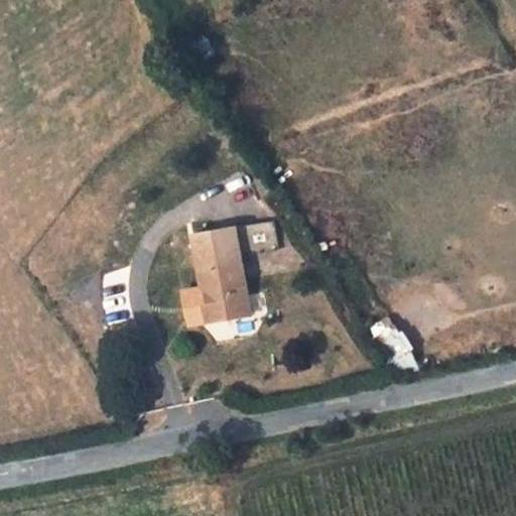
[(249,222),(252,250),(276,248),(273,220),(249,222)]
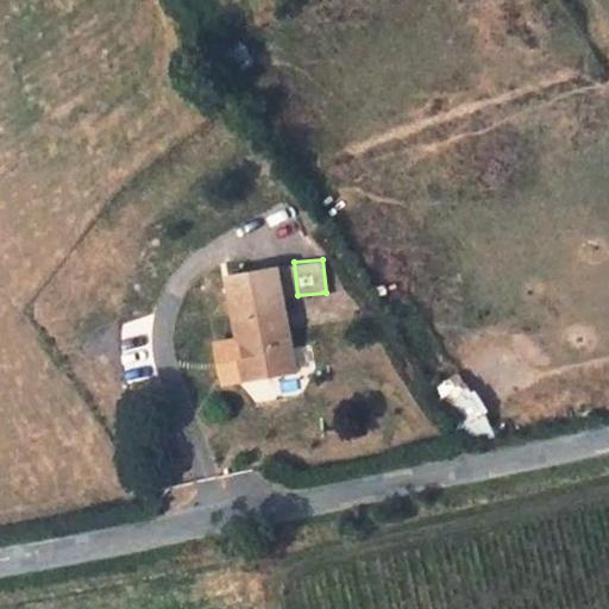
[(297,370),(280,268),(228,276),(239,340),(249,339),(255,378),(297,370)]
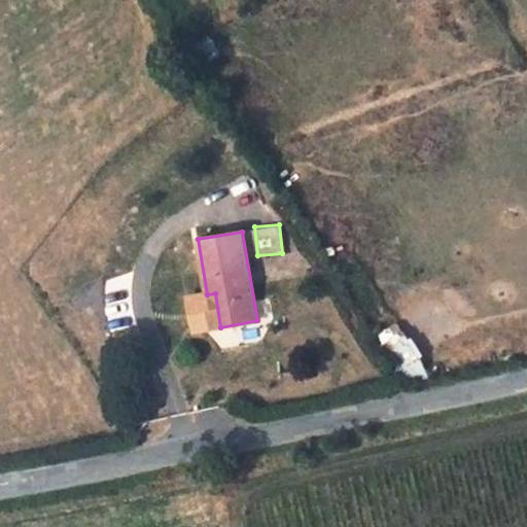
[(220,327),(215,293),(207,294),(213,328),(220,327)]
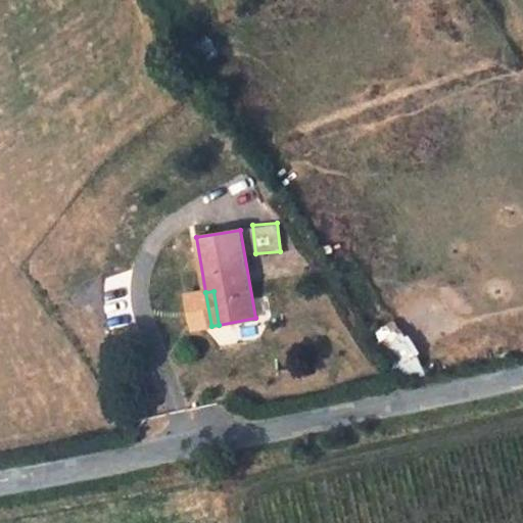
[(395,320),(376,331),(381,339),(400,328),(395,320)]
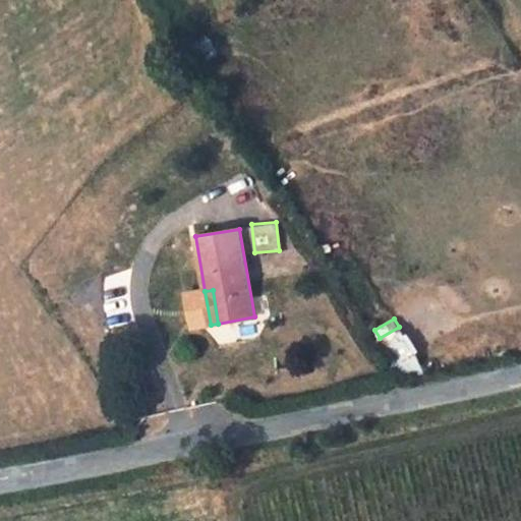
[(415,354),(417,353),(400,326),(399,327),(380,338),(379,338),(386,350),(395,365),(415,354)]
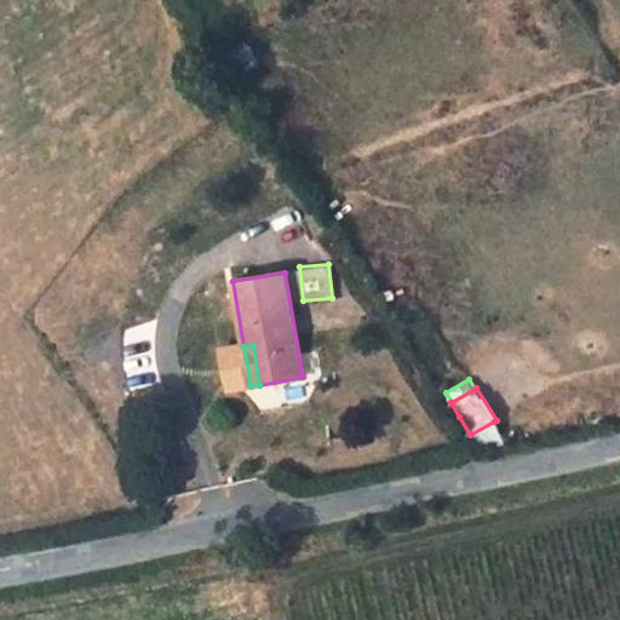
[(504,443),(494,422),(470,435),(482,454),(504,443)]
